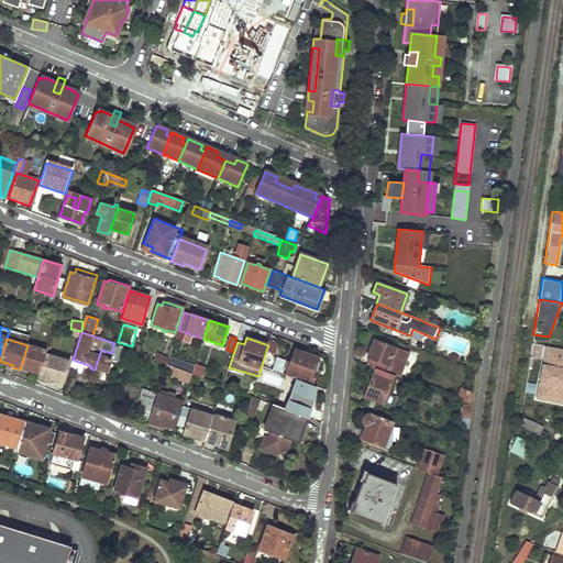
[(395,349),(375,341),(368,357),(373,359),(370,366),(375,368),(394,375),(396,367),(388,364),(395,349)]
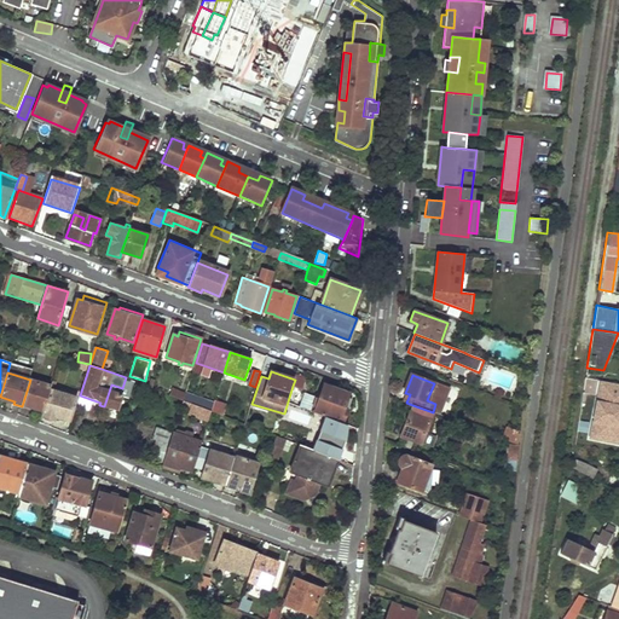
[(136,381),(126,377),(122,388),(111,385),(104,406),(117,411),(123,394),(131,397),(136,381)]
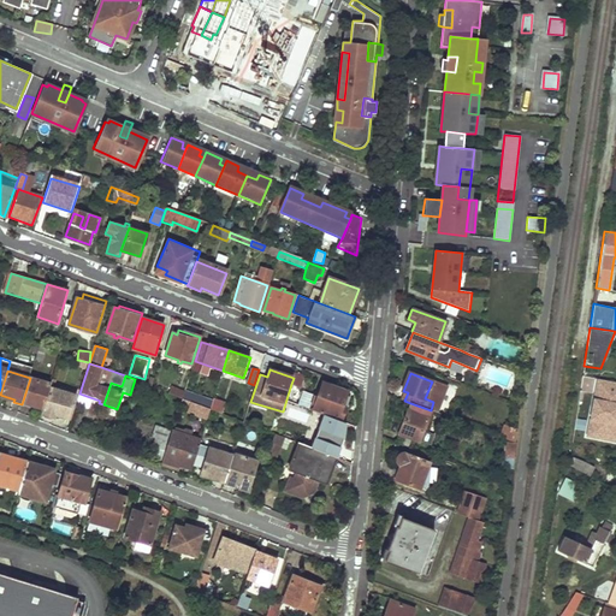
[(51,384),(30,378),(22,404),(30,408),(31,404),(43,408),(49,389),(51,384)]
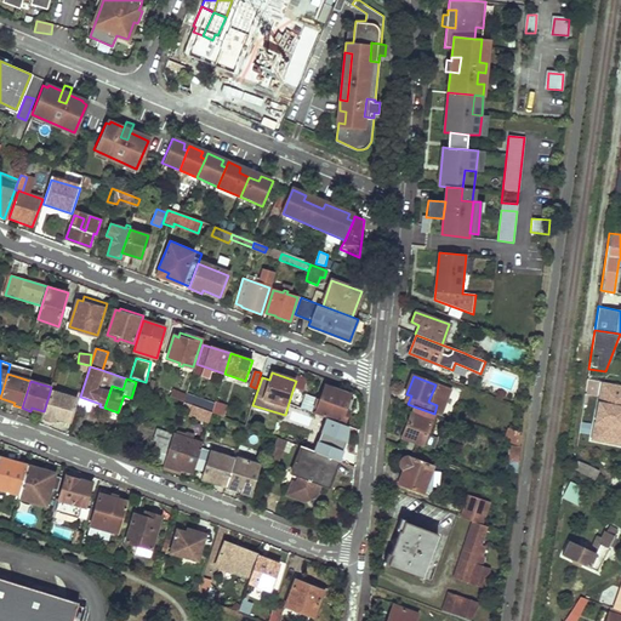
[(57,383),(53,382),(51,387),(50,392),(52,392),(44,419),(46,420),(45,423),(51,426),(52,422),(53,422),(56,417),(70,422),(78,400),(55,392),(57,383)]
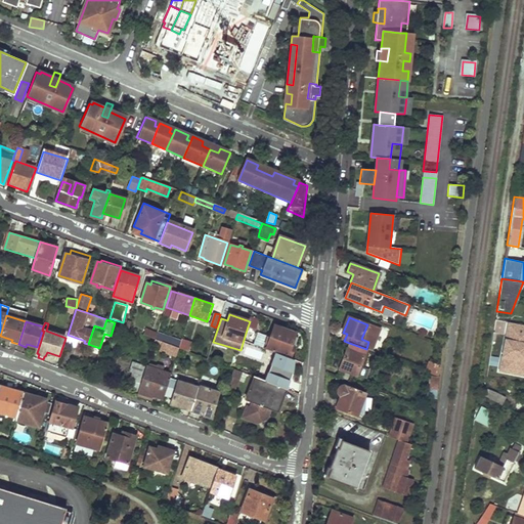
[(523,325),(508,322),(498,370),(523,376),(523,373),(523,367),(522,367),(523,356),(523,325)]
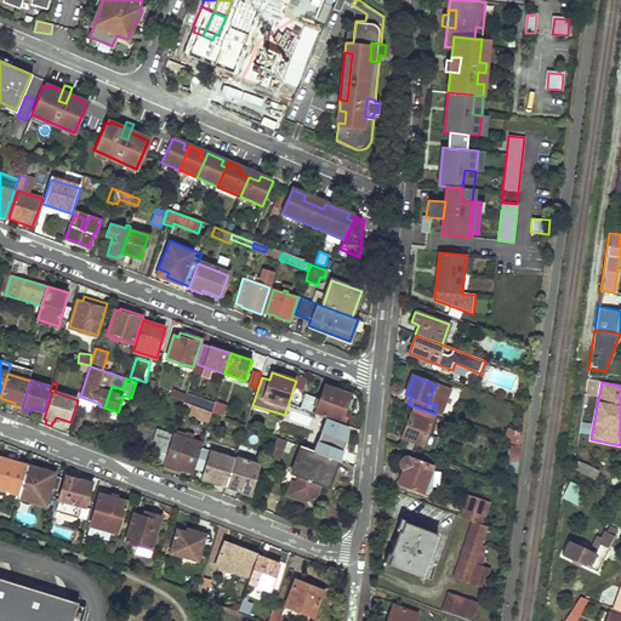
[(318,398),(313,410),(345,421),(353,399),(348,397),(349,394),(326,386),(322,399),(318,398)]
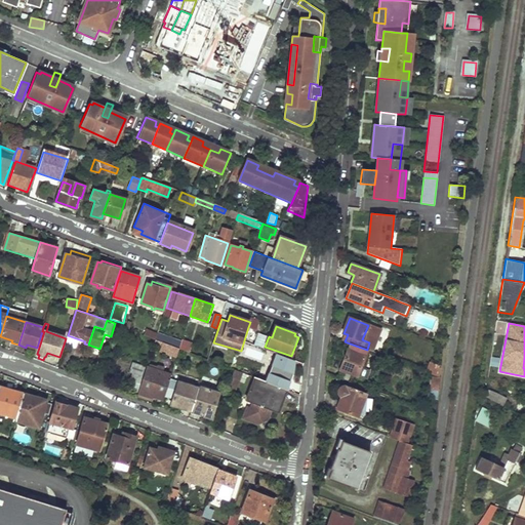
[(144,334),(156,338),(158,332),(146,327),(144,334)]
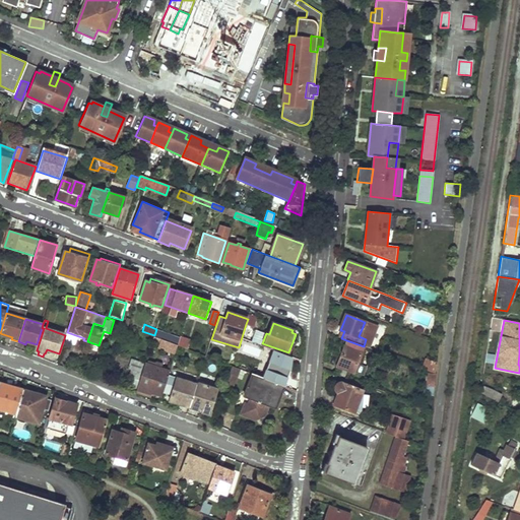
[(255,327),(246,324),(242,337),(250,340),(255,327)]
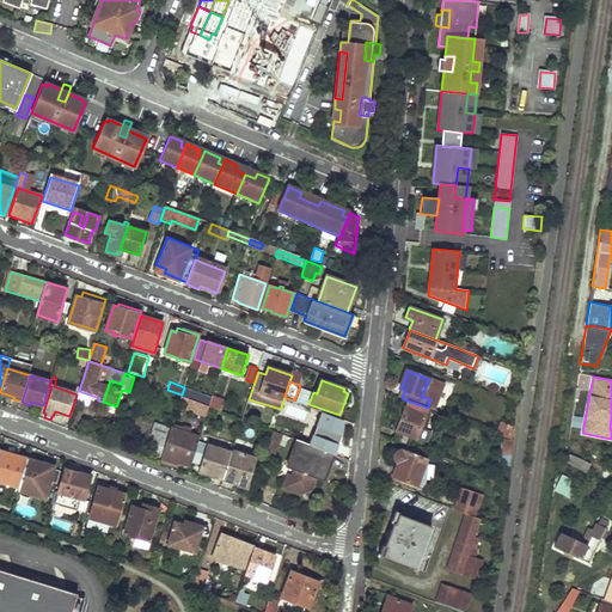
[(209,405),(218,408),(221,397),(213,395),(209,405)]
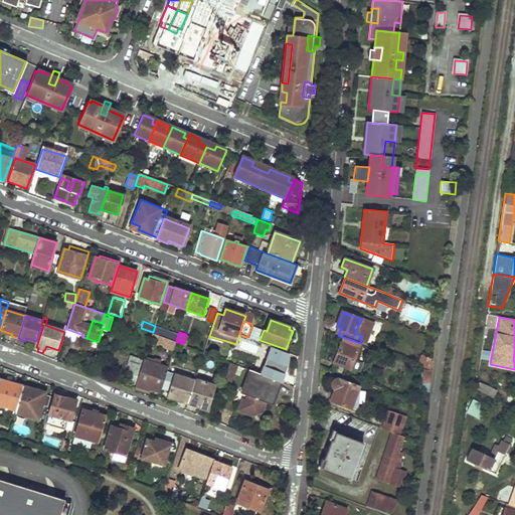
[(158,334),(155,344),(173,350),(176,341),(158,334)]
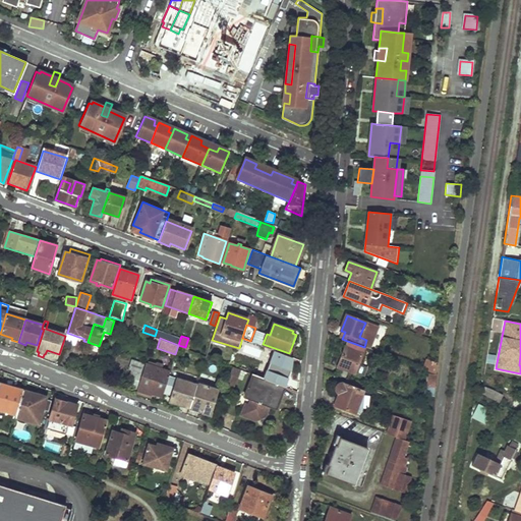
[(239,348),(232,367),(243,371),(252,342),(250,341),(242,338),(239,348)]
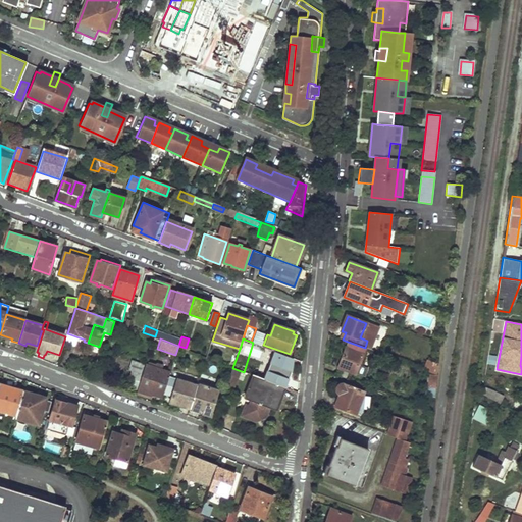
[(365,348),(348,342),(338,366),(356,373),(362,357),(364,357),(367,349),(365,348)]
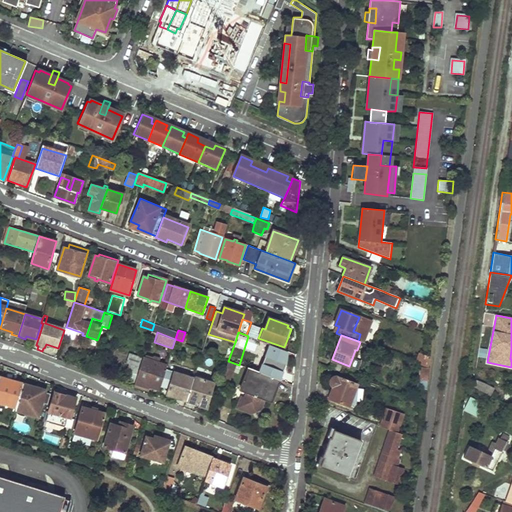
[(487,349),(480,348),(478,357),(486,358),(487,349)]
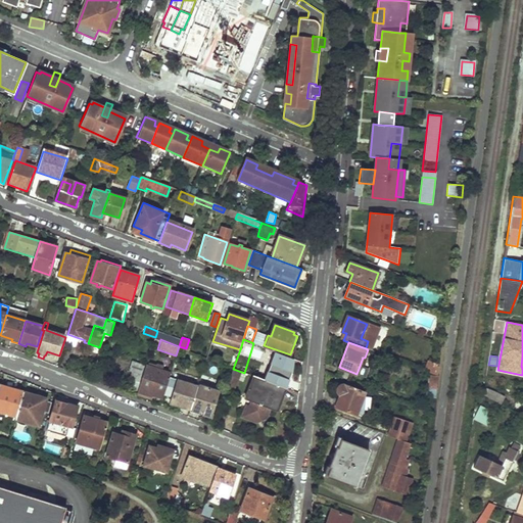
[(138,390),(146,366),(133,361),(130,370),(132,371),(127,386),(138,390)]
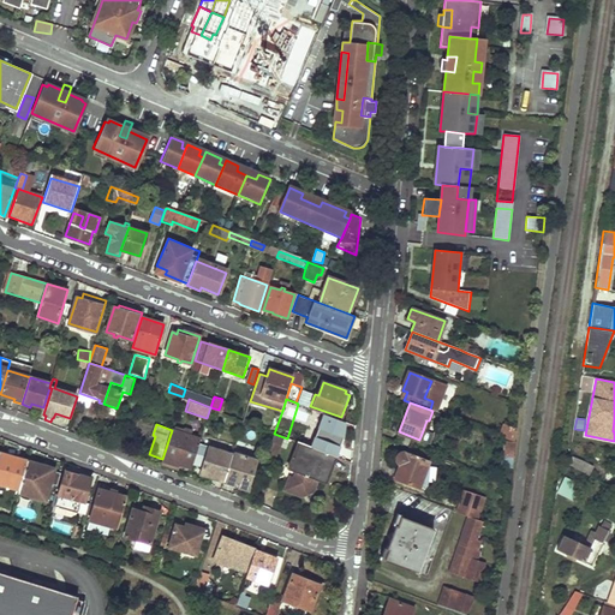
[(513,441),(517,429),(502,425),(500,437),(513,441)]
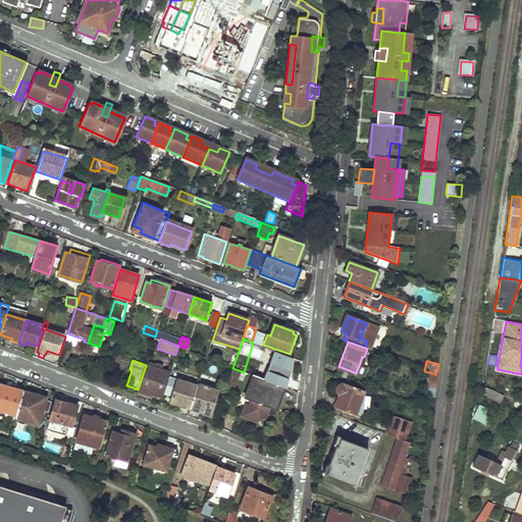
[(146,365),(138,389),(138,390),(150,395),(151,393),(162,397),(170,373),(146,365)]
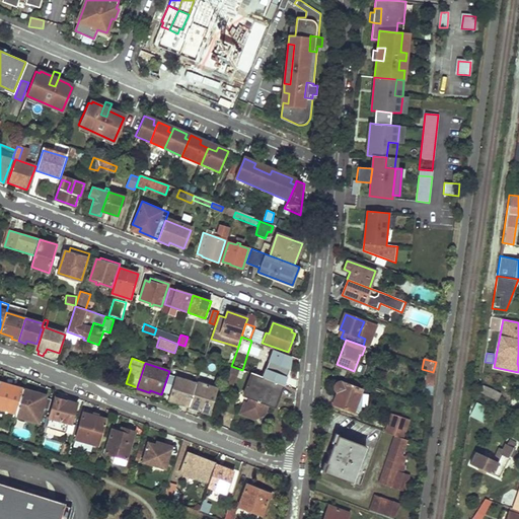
[(242,370),(231,366),(226,381),(235,385),(238,377),(241,378),(244,371),(242,370)]
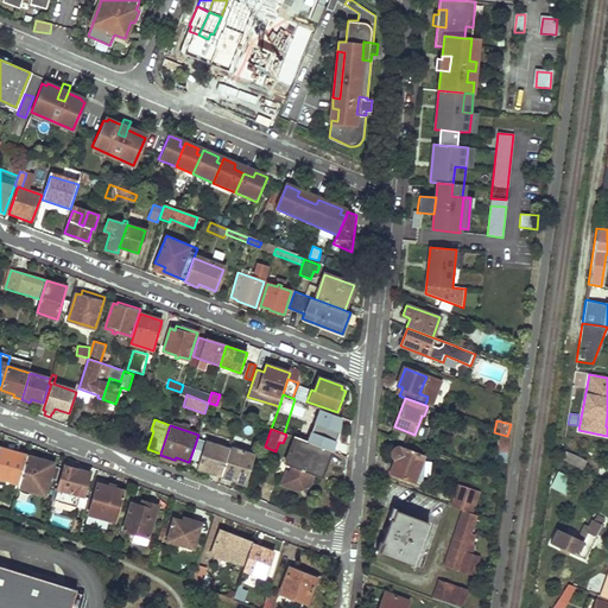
[(320,431),(315,444),(333,450),(337,437),(320,431)]
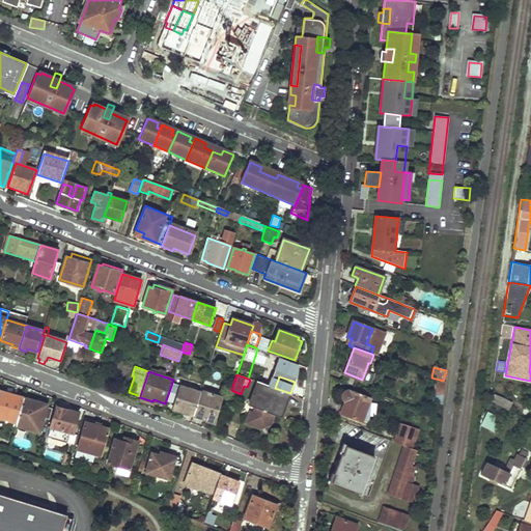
[(253,414),(278,423),(280,416),(282,416),(290,393),(275,388),(258,383),(250,406),(256,408),(253,414)]
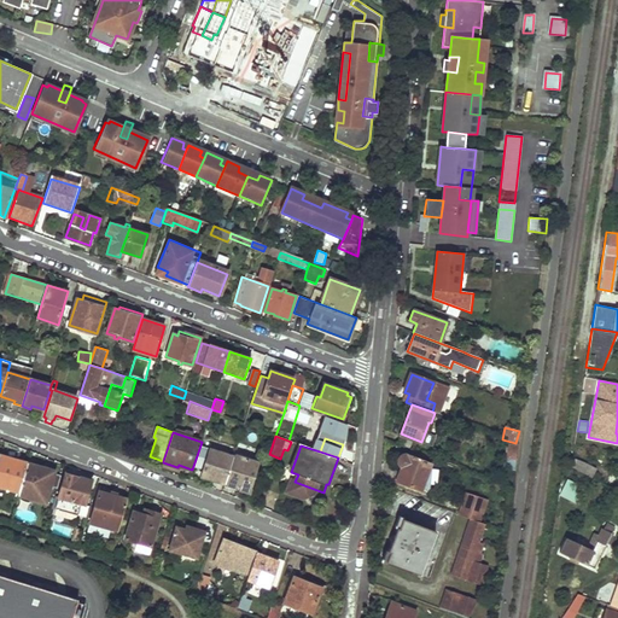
[(467,454),(448,447),(444,456),(462,464),(467,454)]
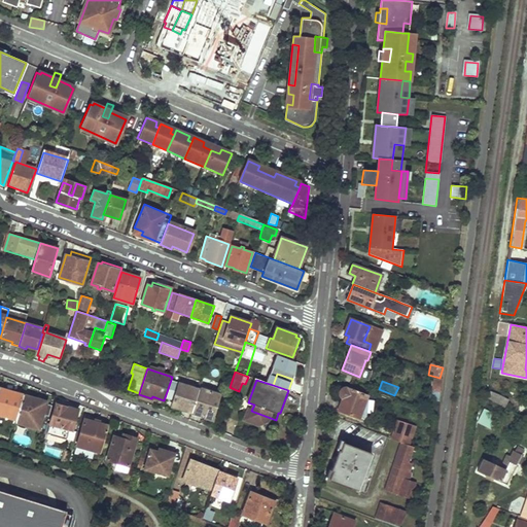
[(441,393),(441,382),(433,382),(432,392),(441,393)]
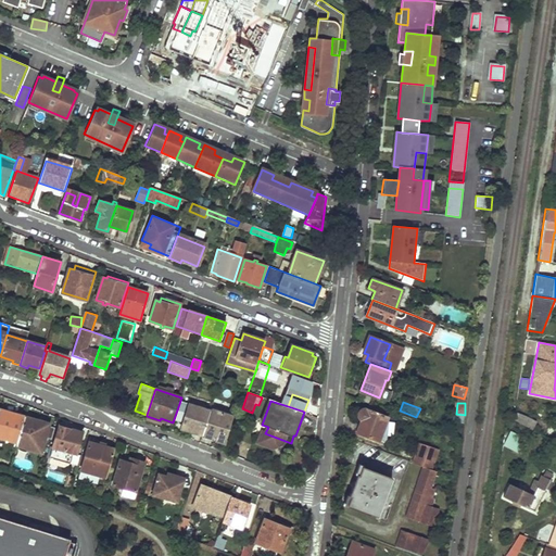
[(211,412),(189,404),(181,429),(203,437),(211,412)]
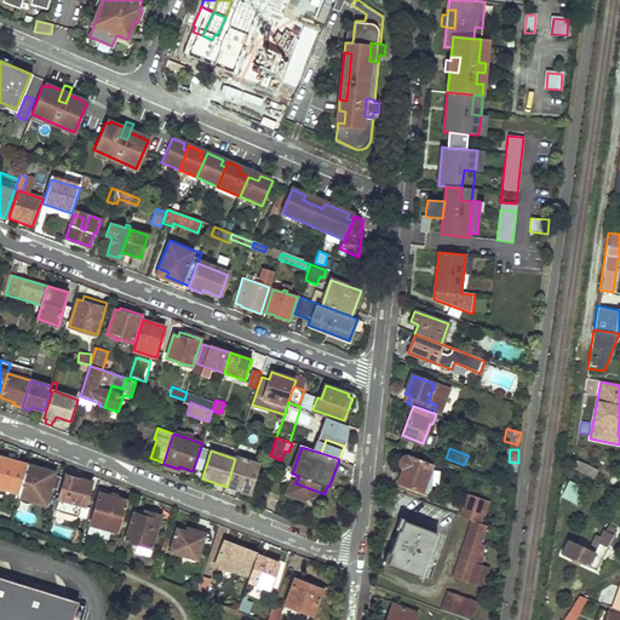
[(0,488),(18,495),(28,465),(0,455),(0,488)]
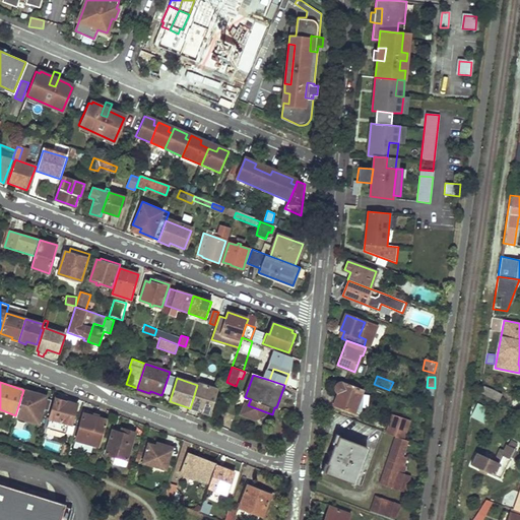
[(198,383),(197,385),(190,408),(209,414),(217,389),(198,383)]
